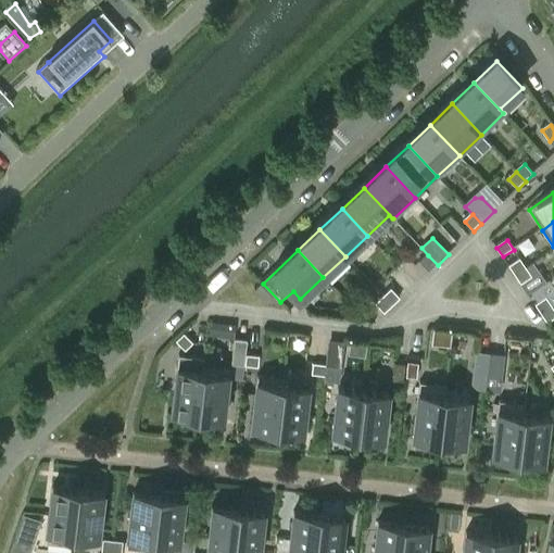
[(429,273),(438,265),(428,255),(420,263),(429,273)]
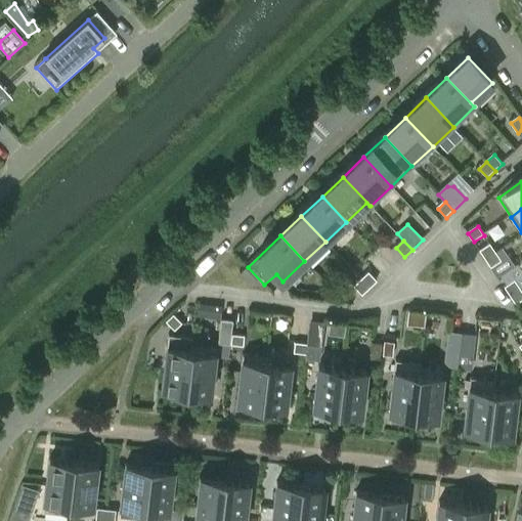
[(480,252),(486,260),(496,253),(490,245),(480,252)]
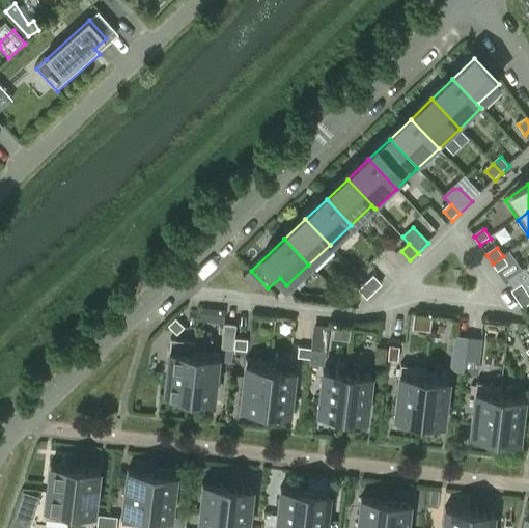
[(509,266),(503,256),(493,264),(499,273),(509,266)]
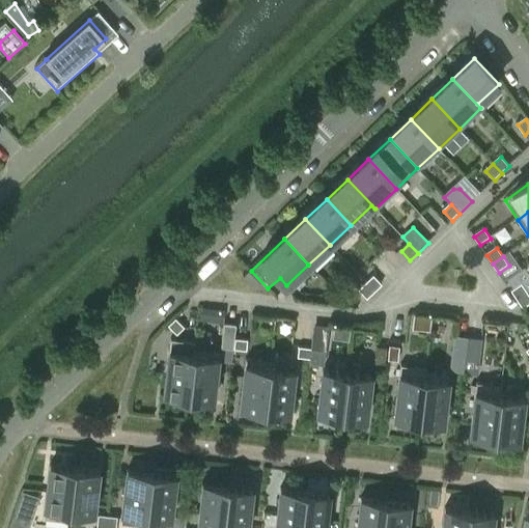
[(244,277),(257,290),(262,285),(250,272),(244,277)]
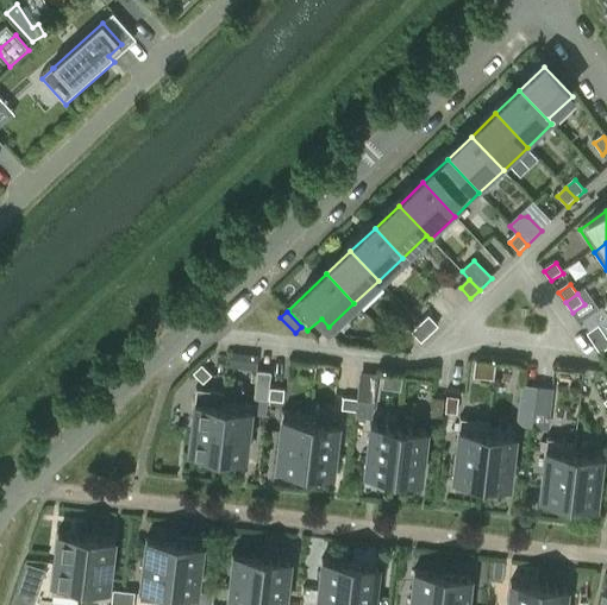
[(430,317),(421,326),(431,336),(439,328),(430,317)]
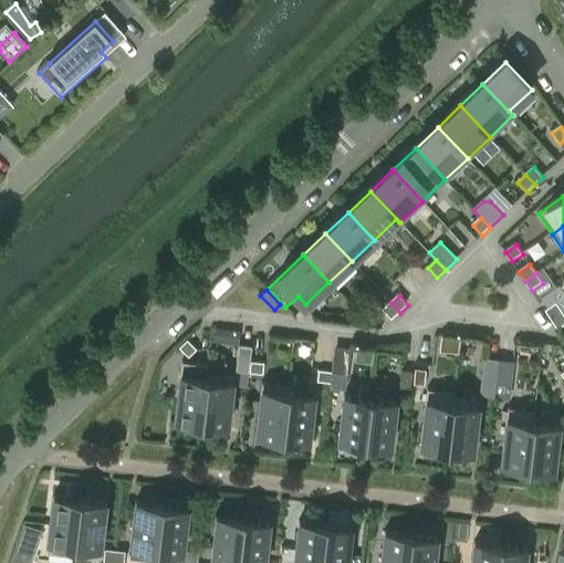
[(393,321),(400,313),(392,303),(383,311),(393,321)]
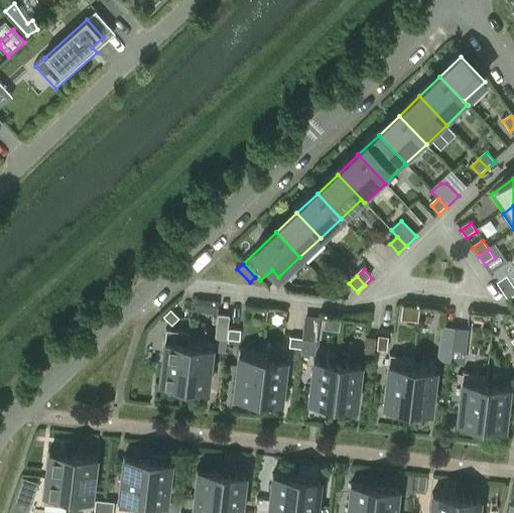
[(497,284),(503,292),(513,285),(508,277),(497,284)]
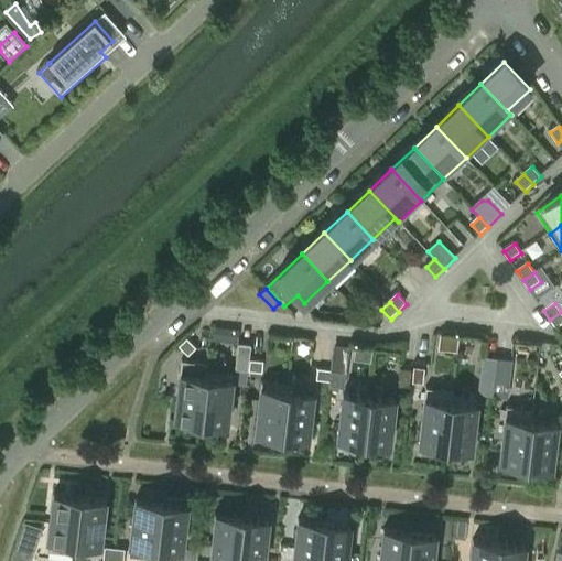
[(561,312),(550,320),(557,328),(561,325),(561,312)]
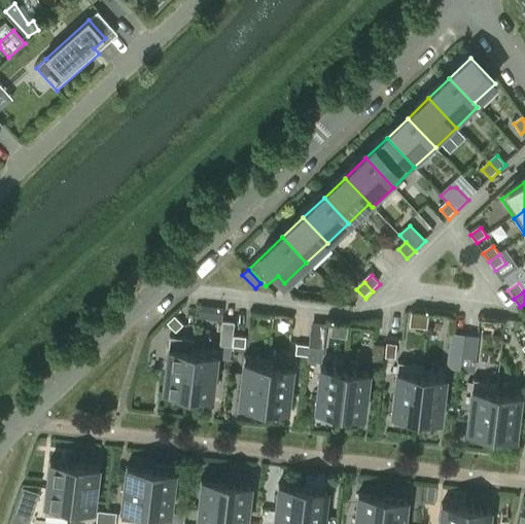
[(211,309),(201,307),(199,320),(210,321),(211,309)]
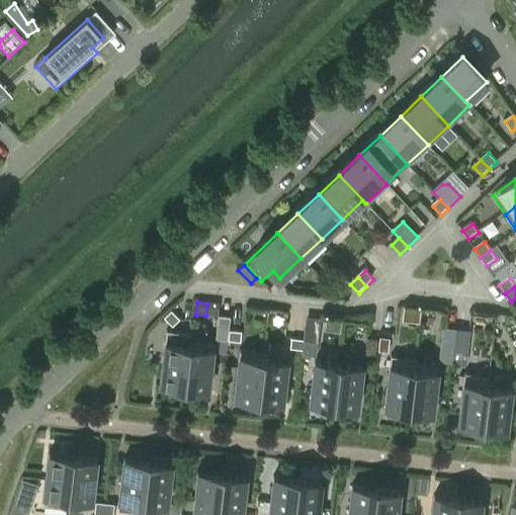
[(174,328),(181,321),(173,312),(165,319),(174,328)]
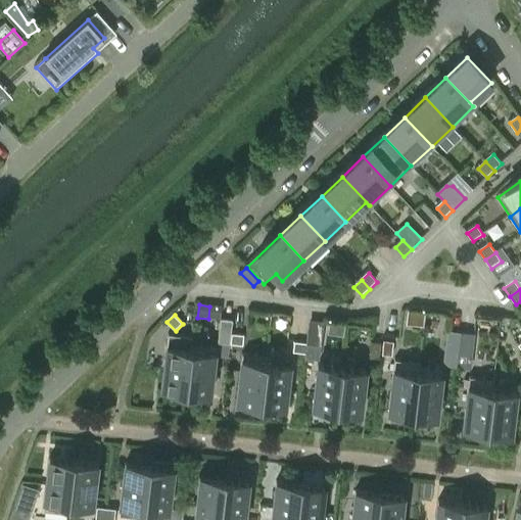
[(219,344),(231,345),(234,321),(222,320),(219,344)]
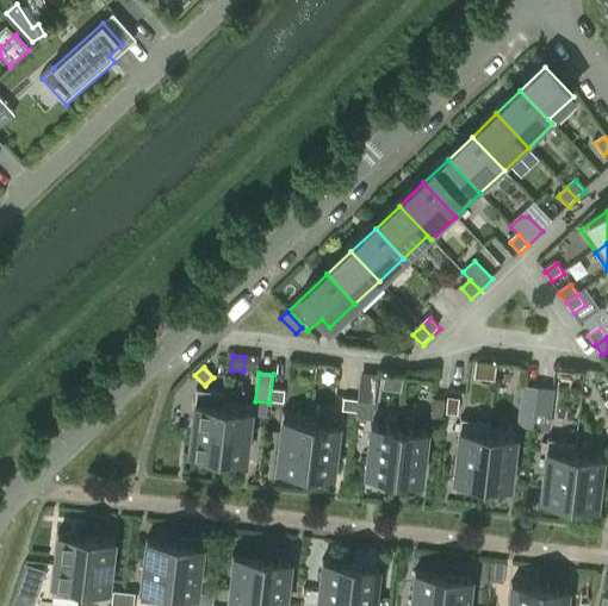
[(537,410),(539,388),(522,387),(521,407),(537,410)]
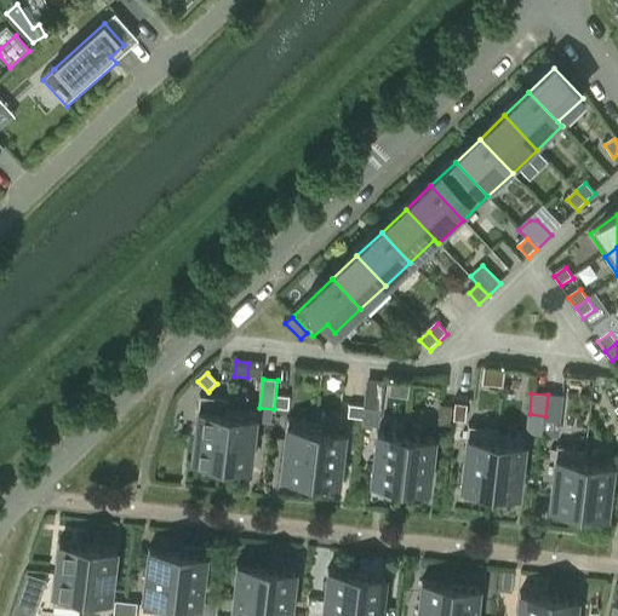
[(565,397),(548,395),(545,416),(562,418),(565,397)]
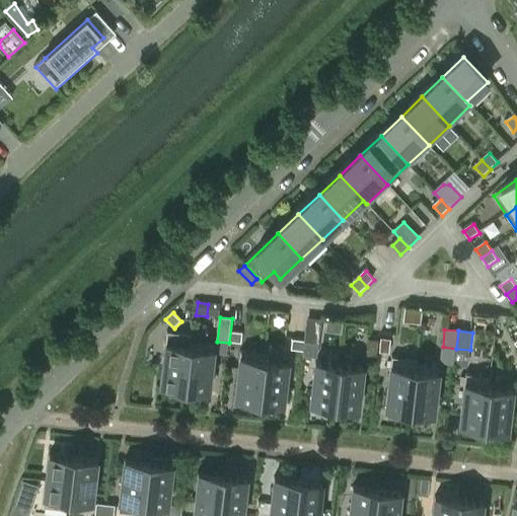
[(230,343),(242,345),(243,335),(231,333),(230,343)]
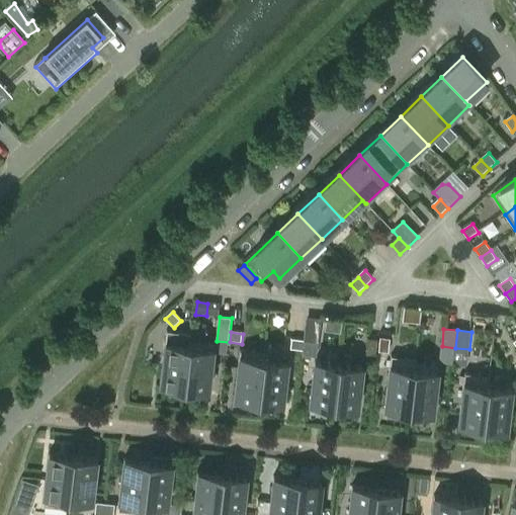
[(167,345),(162,388),(185,391),(190,347),(189,347),(190,342),(191,335),(168,333),(167,345)]
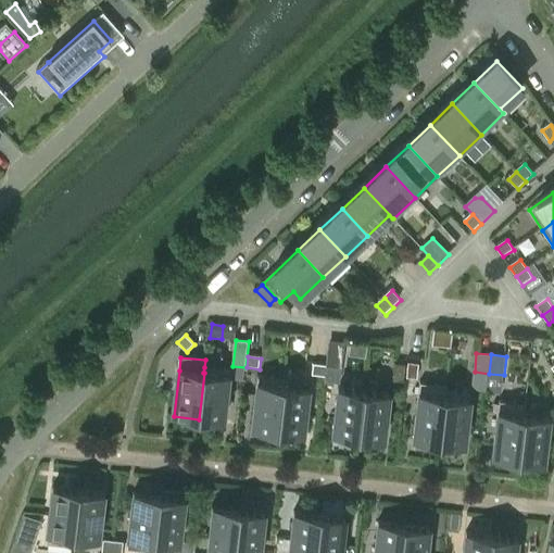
[(408,364),(407,379),(418,380),(420,365),(408,364)]
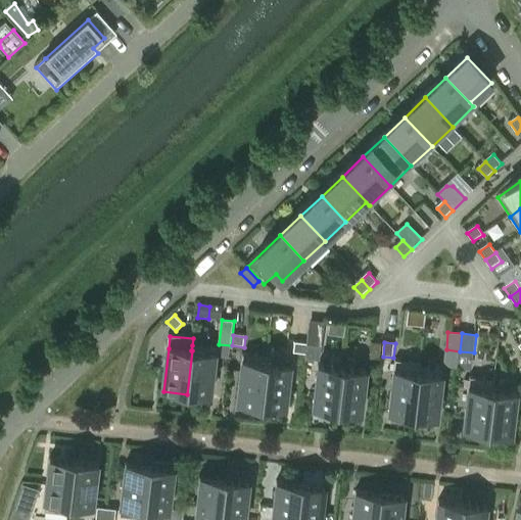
[(217,348),(216,358),(229,360),(231,345),(219,344),(218,343),(217,348)]
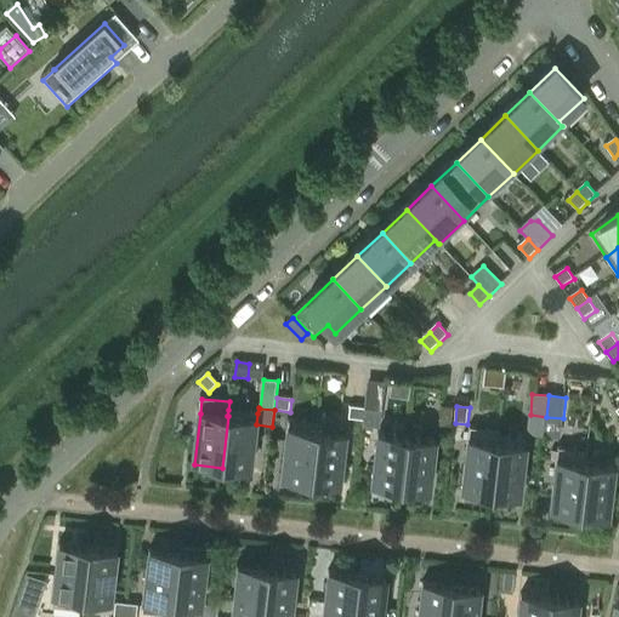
[(364,422),(365,409),(351,407),(350,420),(364,422)]
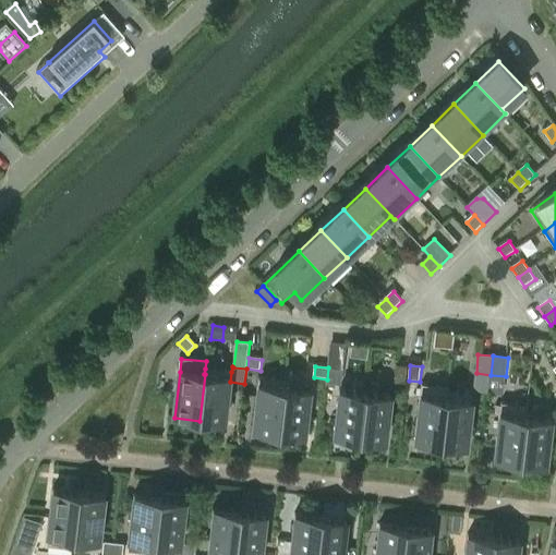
[(397,366),(395,384),(407,385),(408,368),(397,366)]
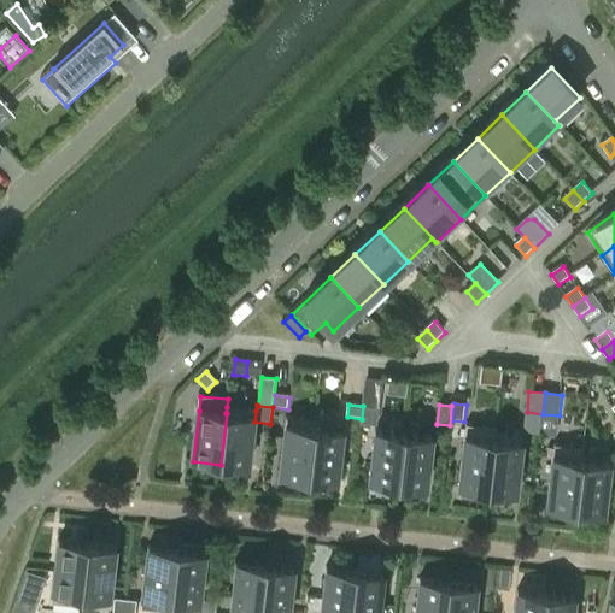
[(362,419),(361,429),(370,430),(372,426),(378,428),(380,408),(378,408),(363,406),(362,419)]
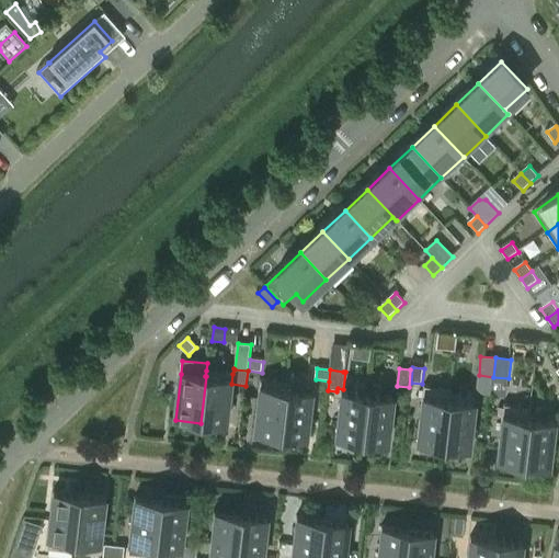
[(206,371),(205,376),(206,376),(201,423),(227,425),(232,374),(206,371)]
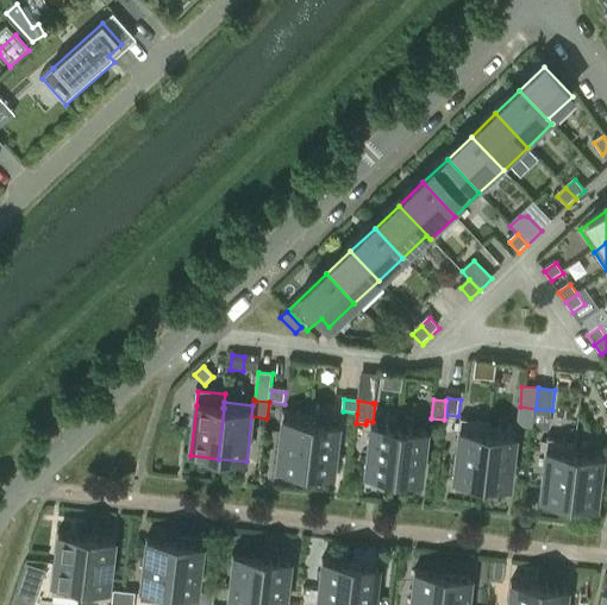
[(277,470),(306,473),(312,423),(313,417),(283,414),(277,470)]
